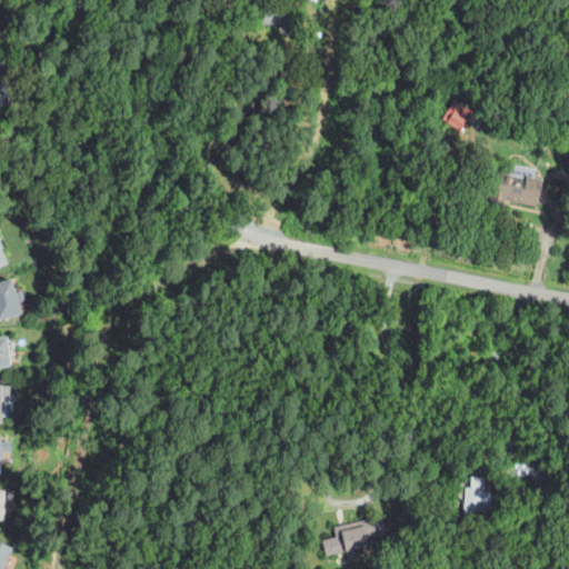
[(300,82),(281,82),(281,69),(300,69),(300,82)]
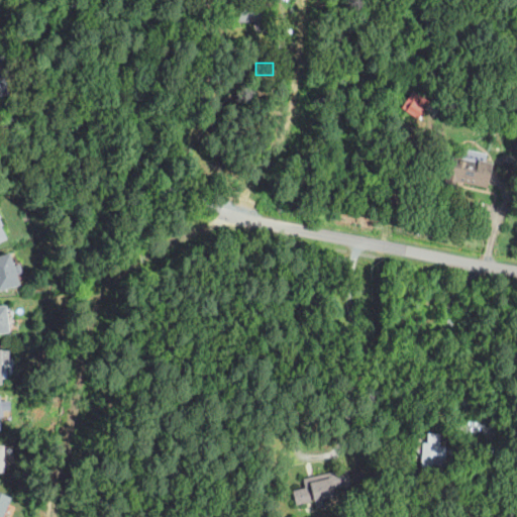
[(420,119),(403,110),(408,99),(413,101),(417,94),(430,101),(420,119)]
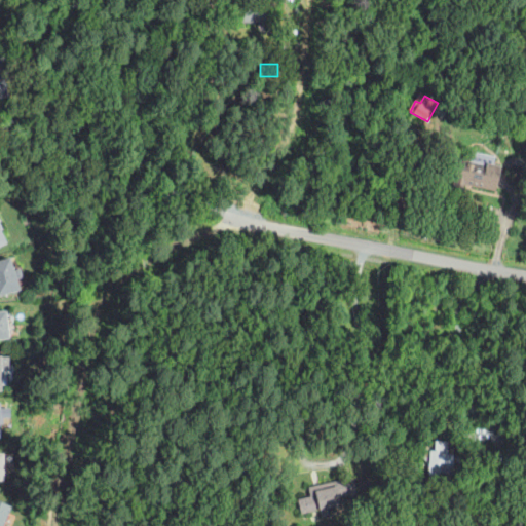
[(454,113),(449,111),(452,103),(457,105),(454,113)]
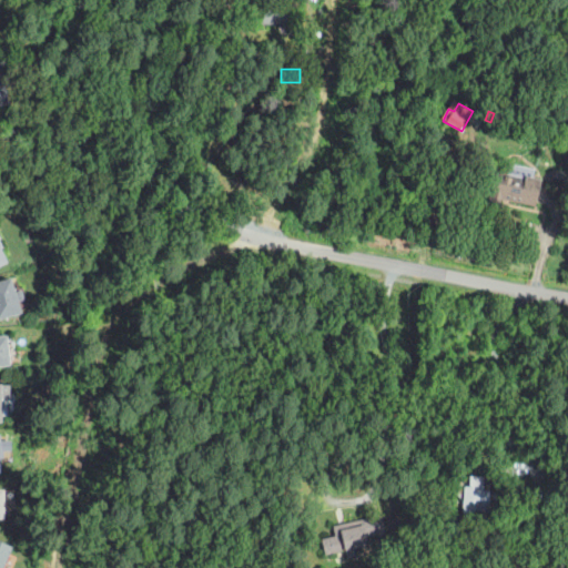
[(536,206),(534,205),(503,199),(501,204),(488,201),(496,169),(507,171),(509,162),(536,169),(534,178),(541,179),(536,206)]
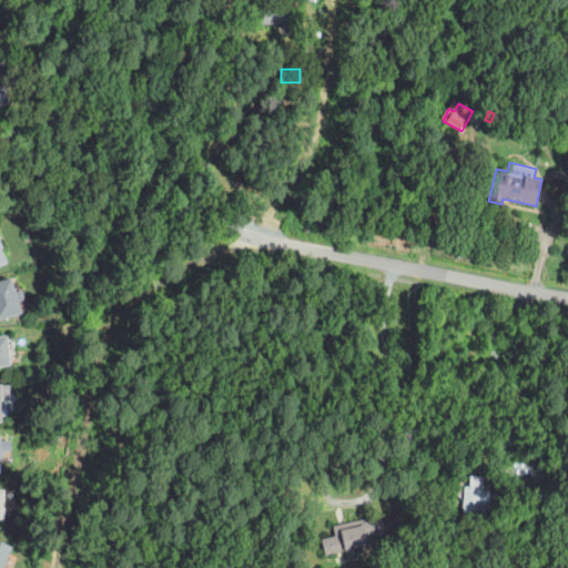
[(0,320),(0,282),(11,279),(22,313),(0,320)]
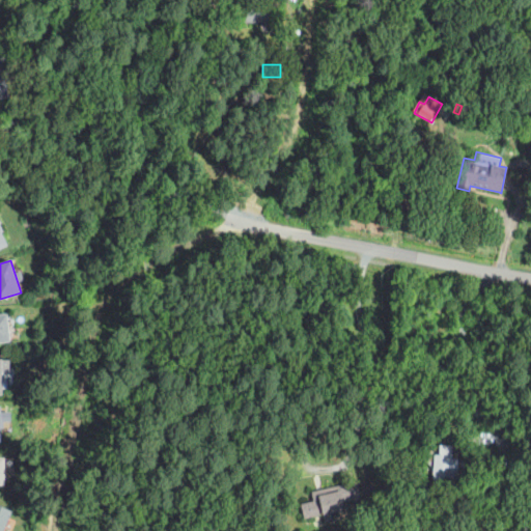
[(0,341),(0,314),(7,314),(9,341),(0,341)]
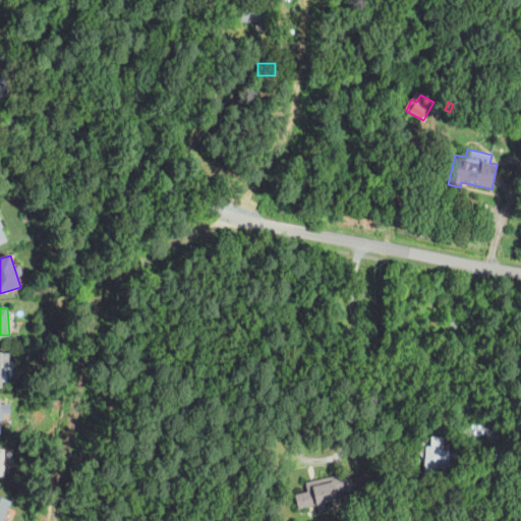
[(0,432),(1,432),(1,407),(8,407),(8,403),(0,402),(0,432)]
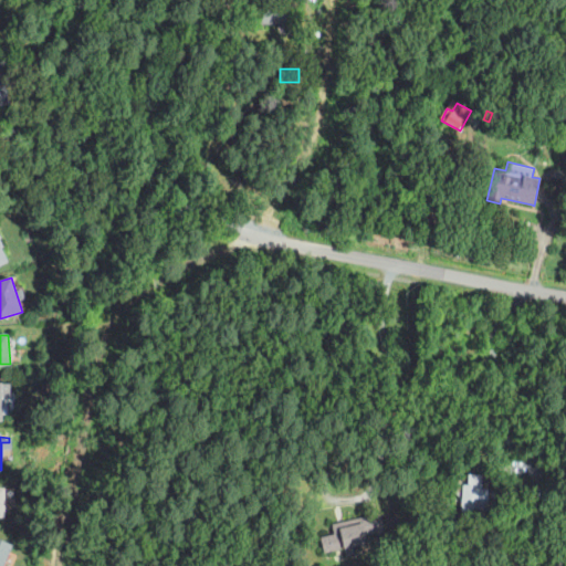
[(475,513),(460,513),(462,484),(468,484),(468,474),(482,474),(481,489),(489,489),(488,511),(475,510),(475,513)]
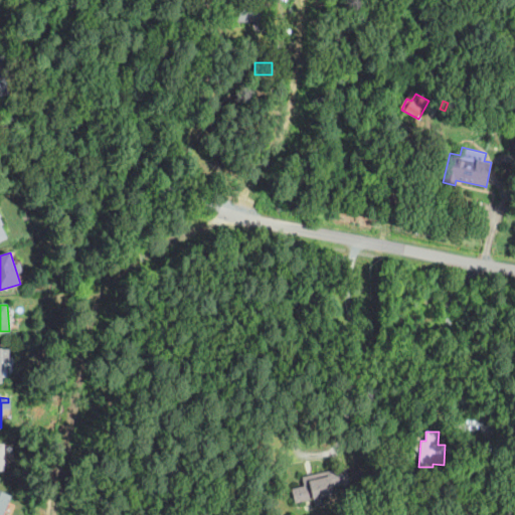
[(315,506),(313,499),(295,503),(292,489),(304,486),(302,477),(345,467),(349,483),(333,487),(334,494),(326,496),(326,498),(321,500),(322,505),(315,506)]
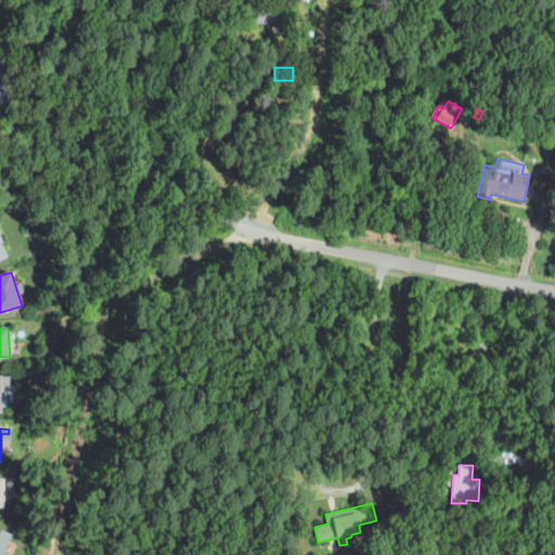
[(2,554),(0,554),(0,529),(12,534),(2,554)]
